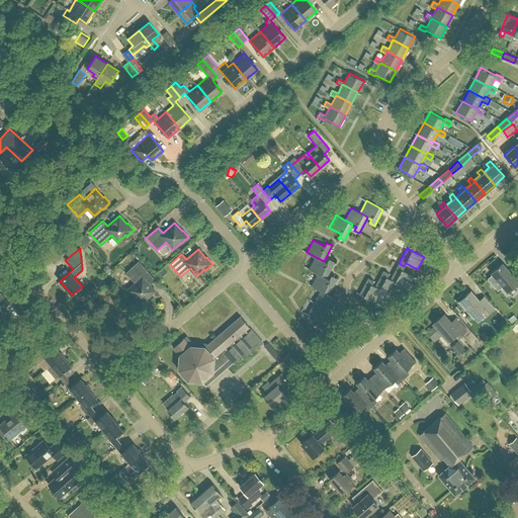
[(324,261),(316,257),(309,269),(318,274),(326,278),(334,262),(329,259),(327,263),(324,261)]
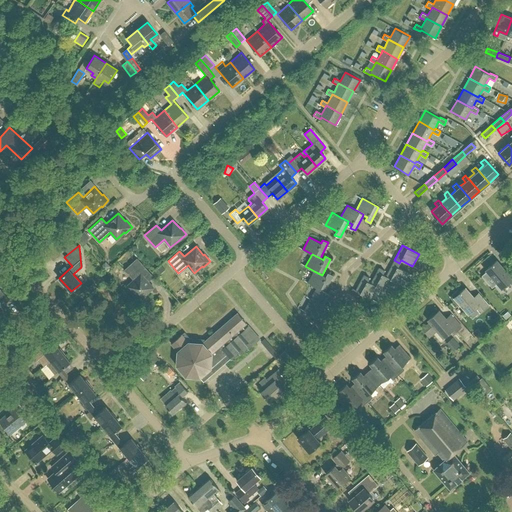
[(150,274),(137,258),(125,270),(134,279),(127,286),(134,294),(133,295),(139,301),(146,296),(145,295),(153,287),(145,278),(150,274)]
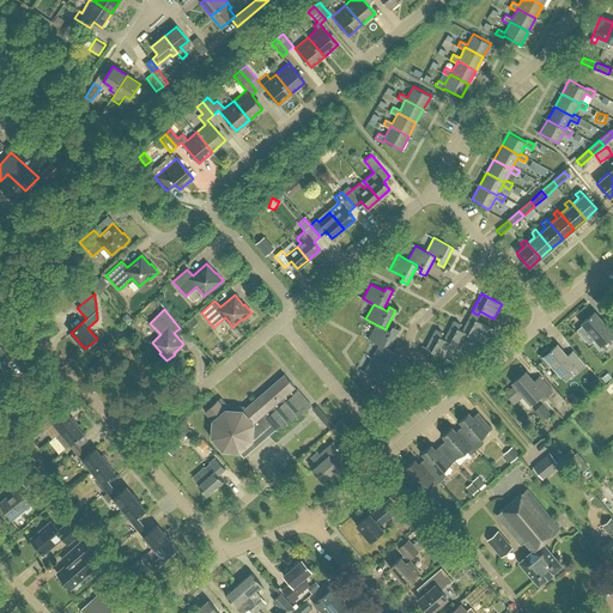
[(472,311),(462,331),(461,331),(471,337),(481,341),(490,327),(475,320),(478,315),(472,311)]
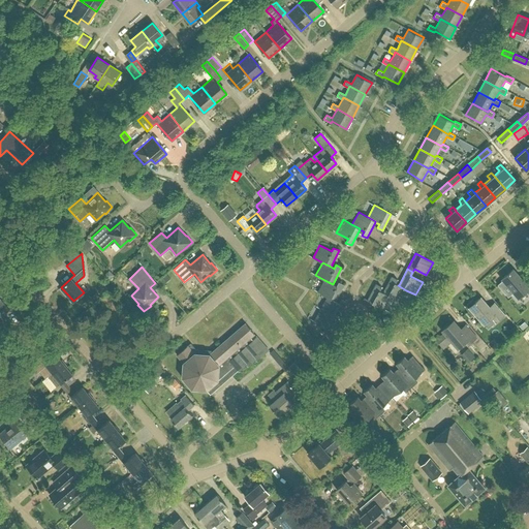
[(522,280),(512,269),(501,279),(518,298),(526,290),(528,293),(528,277),(527,276),(522,280)]
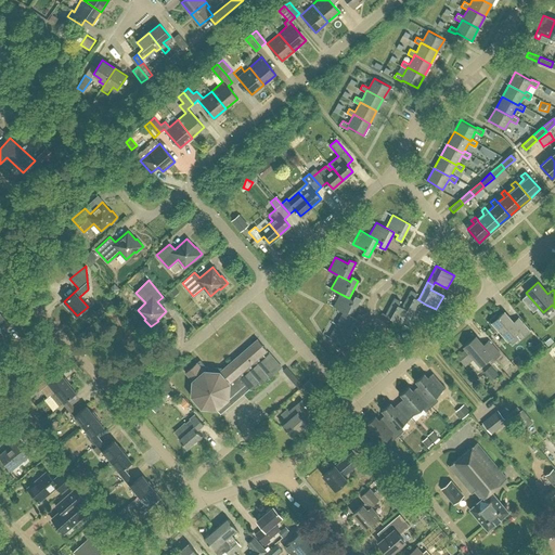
[(178,292),(175,288),(167,295),(170,299),(178,292)]
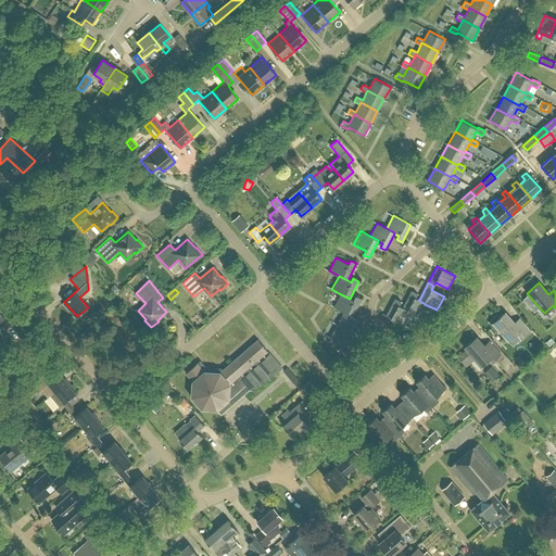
[(412,290),(402,307),(402,308),(411,313),(420,317),(427,305),(418,300),(419,300),(415,298),(417,293),(412,290)]
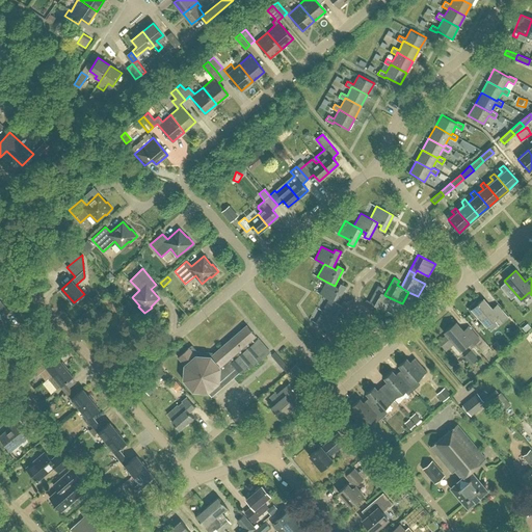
[(320,294),(328,298),(338,302),(346,286),(340,284),(338,287),(335,286),(326,282),(320,294)]
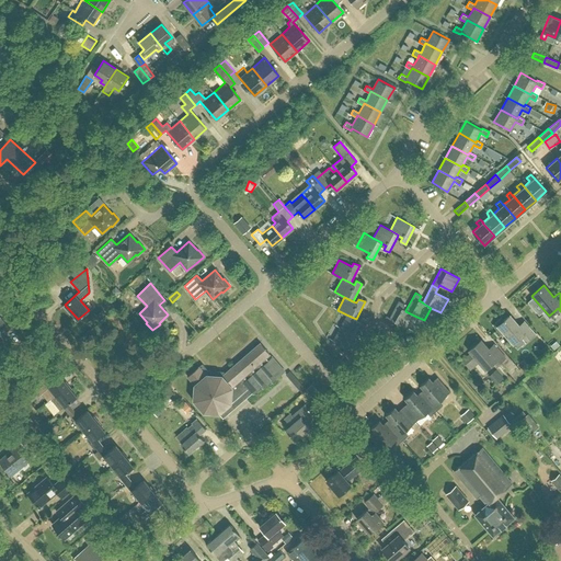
[(405,311),(405,310),(402,308),(404,304),(399,301),(389,319),(408,329),(414,316),(405,311)]
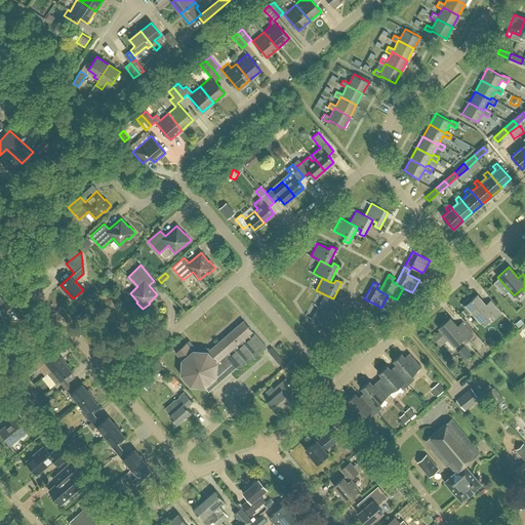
[(324,294),(318,307),(335,316),(344,299),(338,296),(336,300),(333,298),(324,294)]
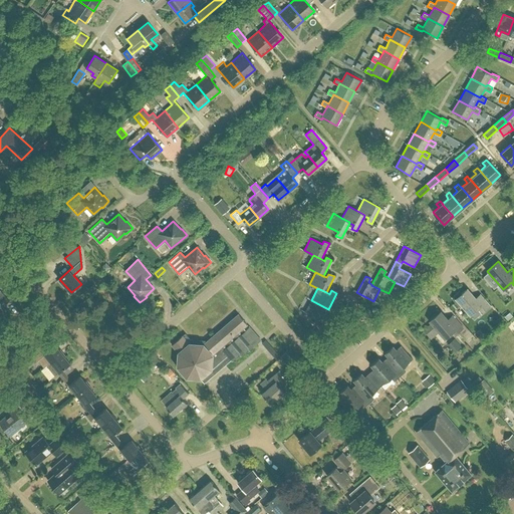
[(0,308),(9,300),(0,290),(0,289),(0,308)]
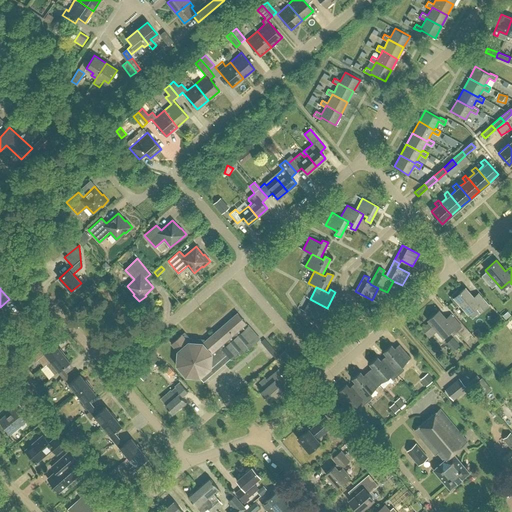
[(459,293),(457,291),(450,297),(457,306),(459,304),(468,314),(476,307),(480,312),(488,305),(478,293),(473,297),(465,288),(459,293)]
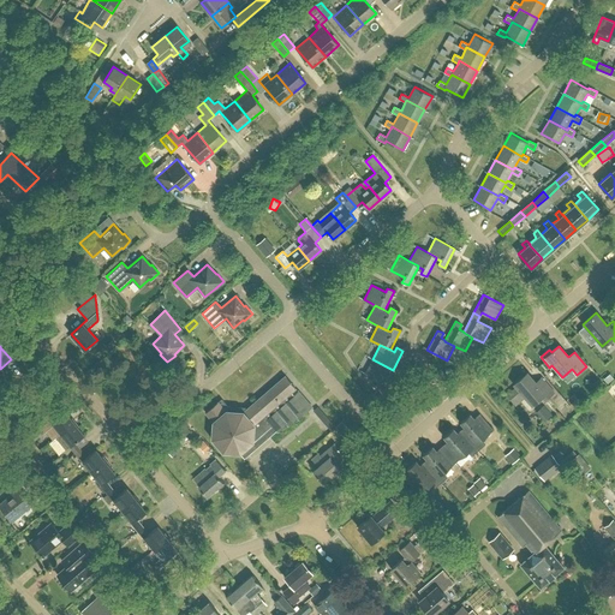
[(383,389),(393,370),(372,359),(365,374),(378,381),(376,386),(383,389)]
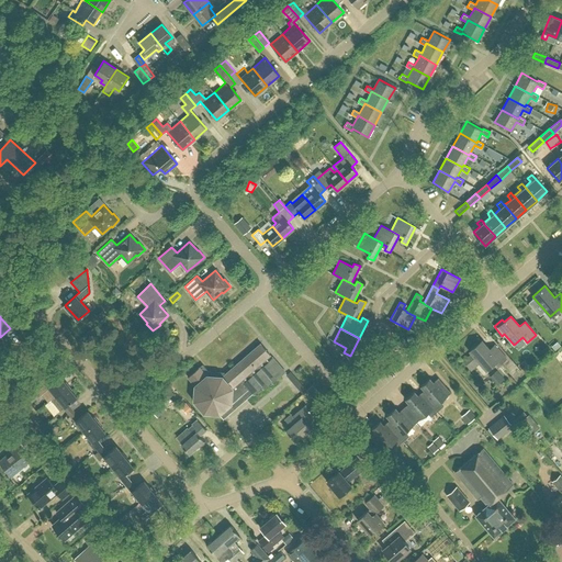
[(489,349),(482,340),(469,351),(471,353),(463,360),(471,369),(479,362),(485,370),(495,362),(497,366),(506,358),(494,345),(489,349)]
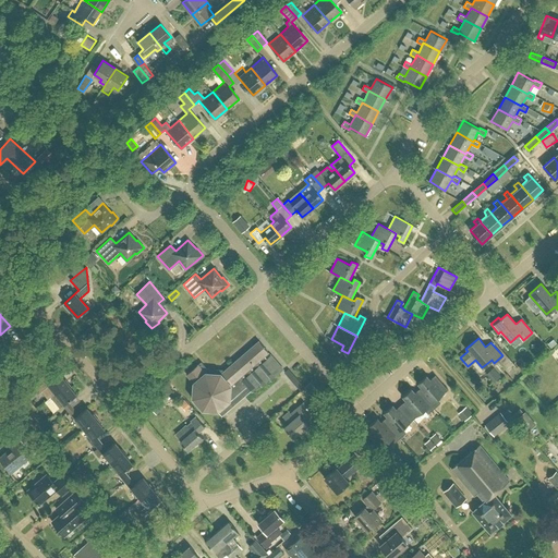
[(282,370),(258,341),(223,372),(222,370),(206,368),(201,362),(186,374),(193,381),(192,398),(202,410),(219,412),(221,415),(251,390),(252,391),(259,384),(262,386),(269,378),(270,379),(282,370)]
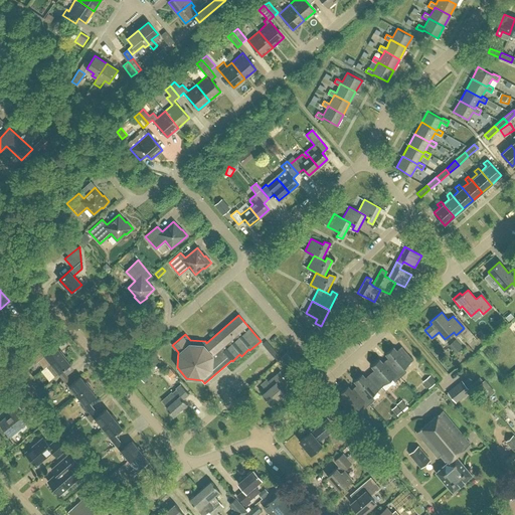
[(458,354),(466,347),(459,339),(451,345),(458,354)]
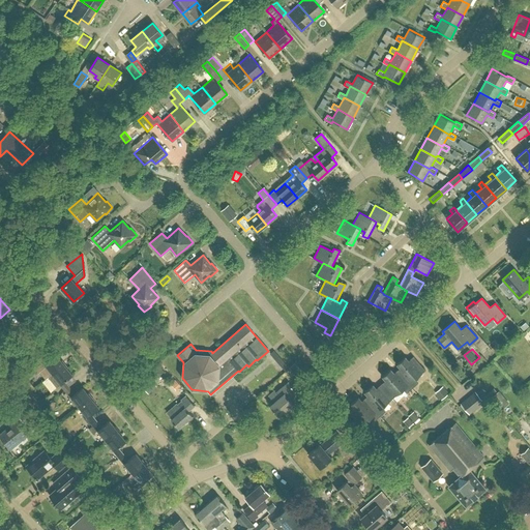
[(53,374),(64,364),(56,354),(50,358),(47,353),(30,366),(36,374),(46,365),(53,374)]
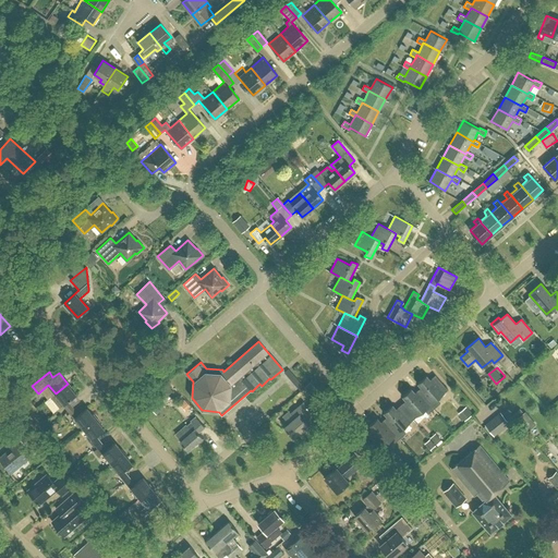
[(421,387),(417,390),(434,409),(439,403),(441,407),(453,396),(447,389),(435,375),(429,379),(426,376),(417,383),(421,387)]
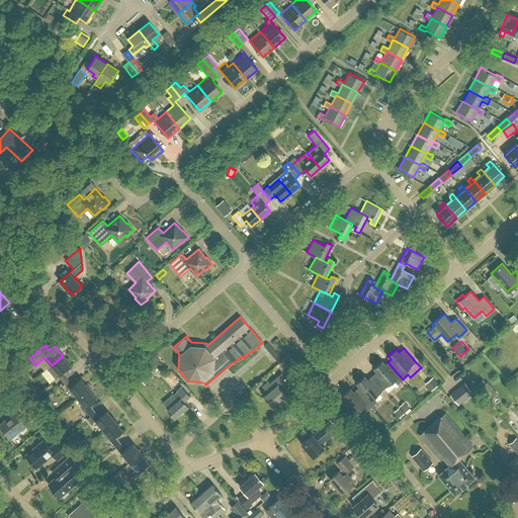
[(298,366),(288,355),(282,360),(292,371),(298,366)]
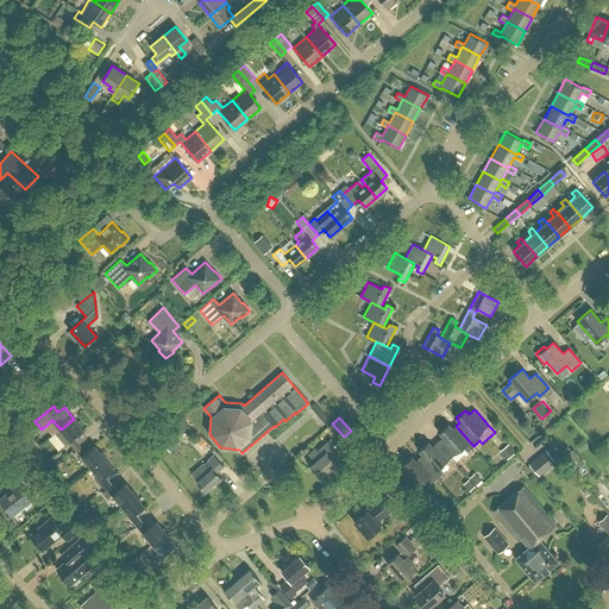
[(69,441),(75,450),(80,445),(74,438),(83,431),(74,419),(61,429),(69,441)]
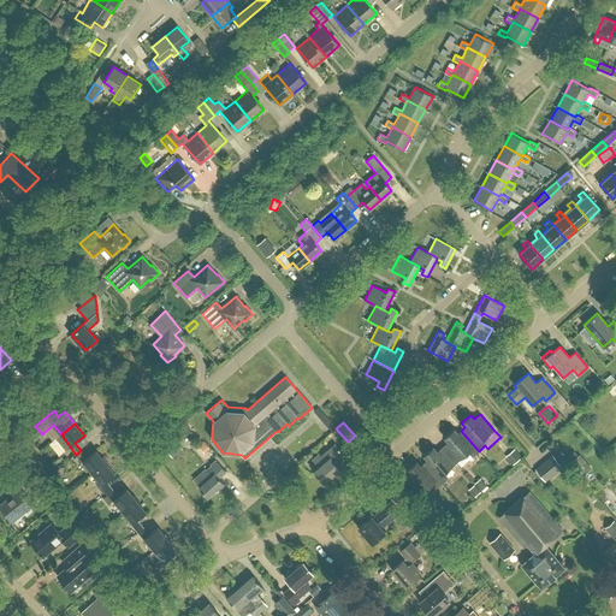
[(479,451),(461,431),(457,433),(454,430),(444,437),(448,442),(443,446),(456,462),(468,452),(472,456),(479,451)]
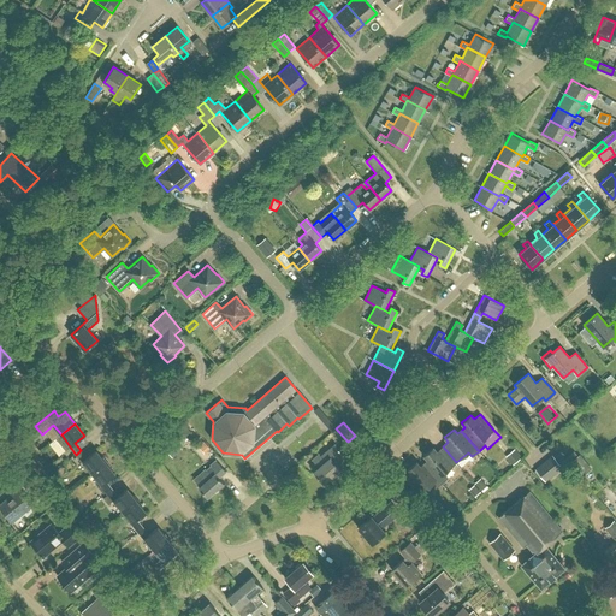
[(173,442),(164,450),(172,458),(182,449),(173,442)]
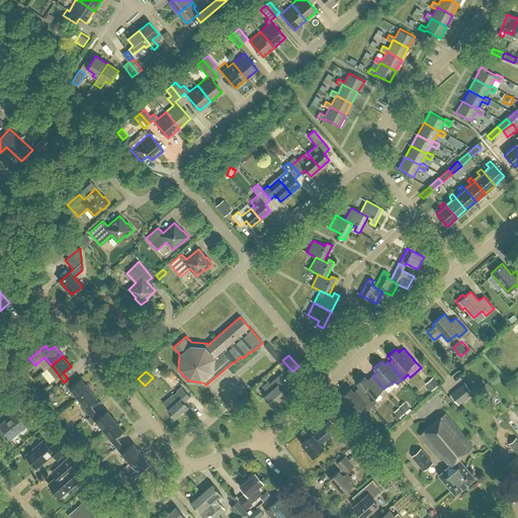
[(24,384),(14,372),(9,376),(20,389),(24,384)]
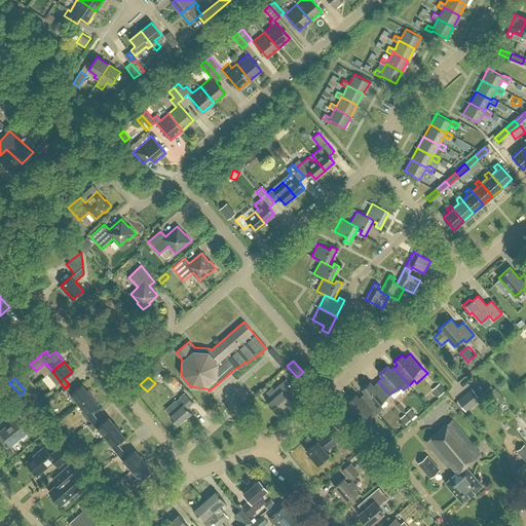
[(29,378),(22,384),(26,391),(35,385),(29,378)]
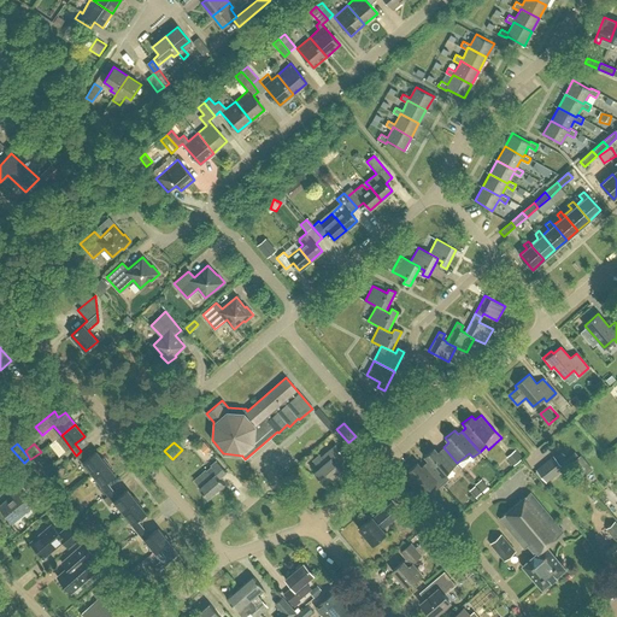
[(312,460),(318,469),(313,472),(323,483),(340,469),(335,463),(344,454),(335,445),(322,457),(319,454),(312,460)]
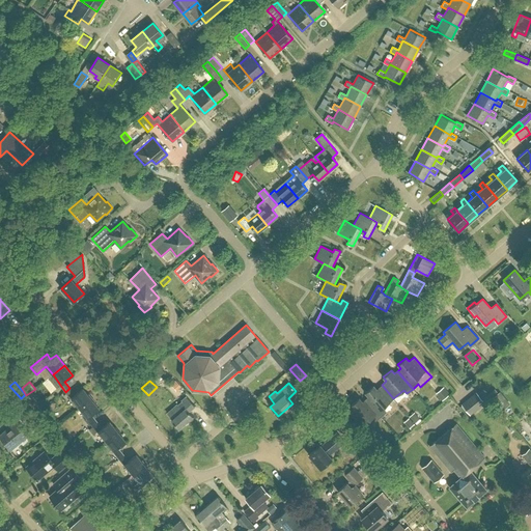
[(365,399),(381,417),(386,412),(383,408),(393,398),(382,385),(376,389),(373,386),(365,392),(368,396),(365,399)]
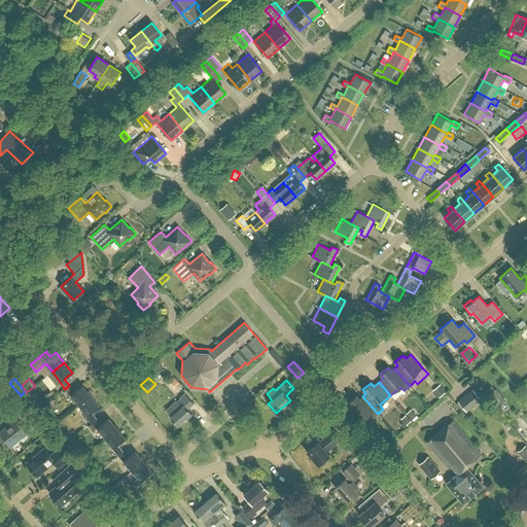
[(69,385),(65,389),(70,395),(71,395),(78,405),(91,395),(82,385),(74,391),(69,385)]
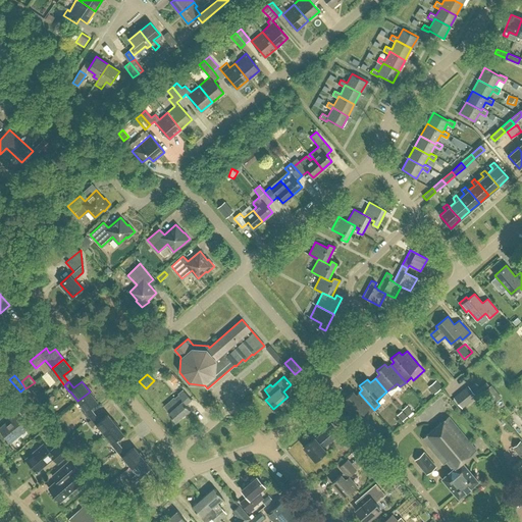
[(468,385),(454,397),(462,408),(477,397),(468,385)]
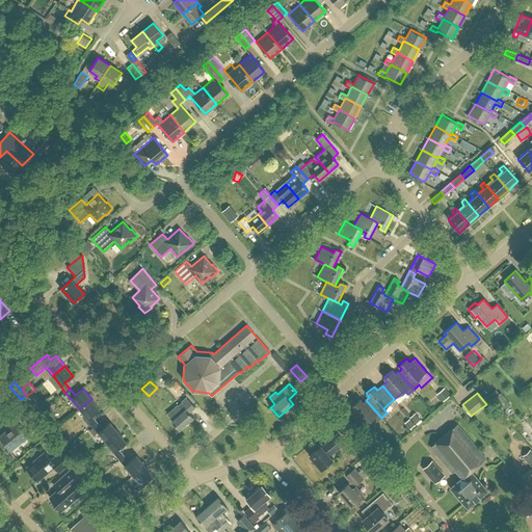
[(501,393),(491,400),(502,413),(511,405),(501,393)]
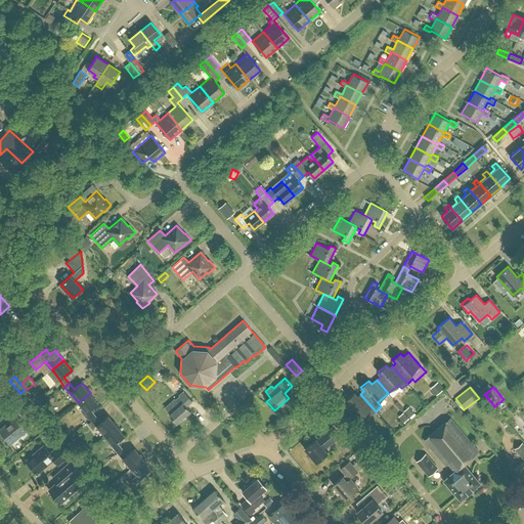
[(24,399),(15,390),(6,397),(14,406),(24,399)]
